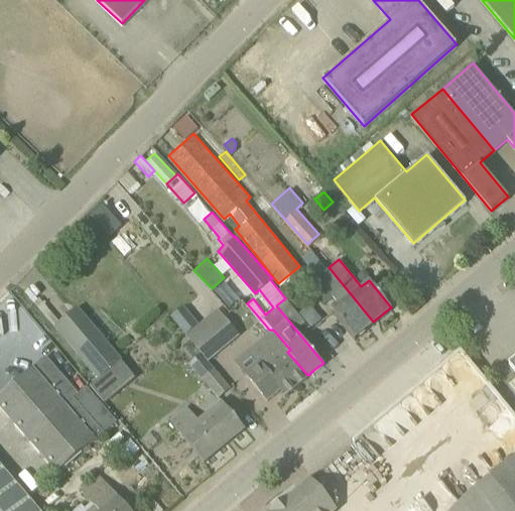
[(329,267),(317,276),(340,303),(332,309),(354,338),(373,322),(329,267)]
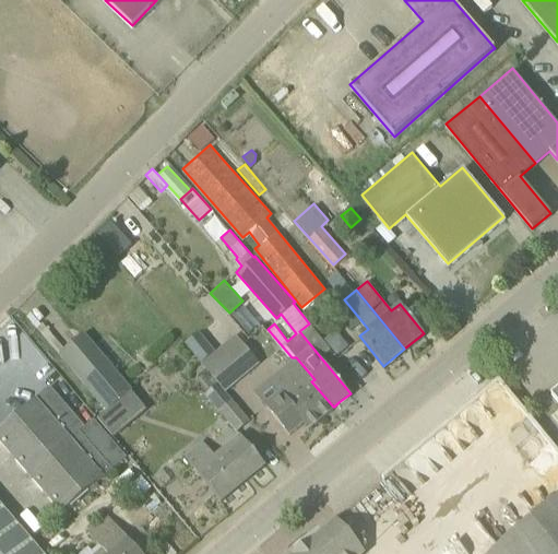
[(334,329),(324,337),(336,352),(346,344),(334,329)]
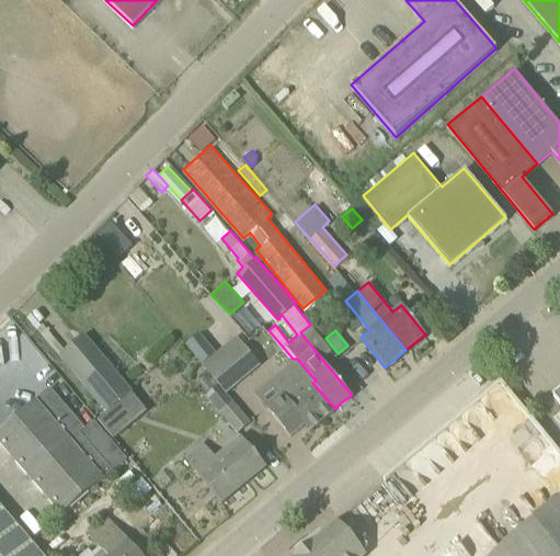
[(113,404),(130,389),(82,331),(56,353),(113,421),(103,429),(117,446),(136,431),(113,404)]
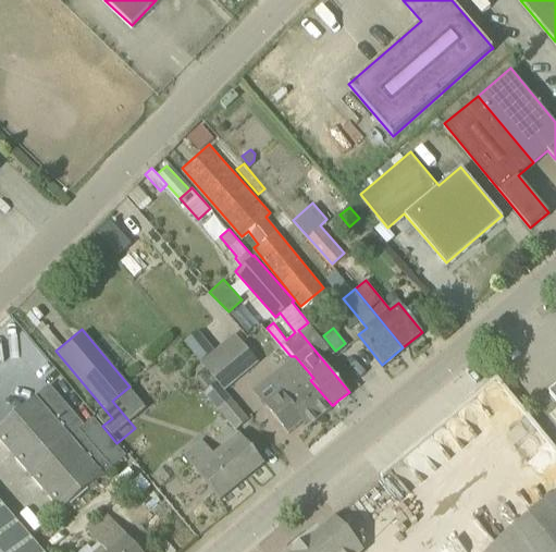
[(224,388),(257,360),(234,330),(214,347),(199,329),(186,340),(200,358),(199,359),(200,360),(215,380),(224,388)]
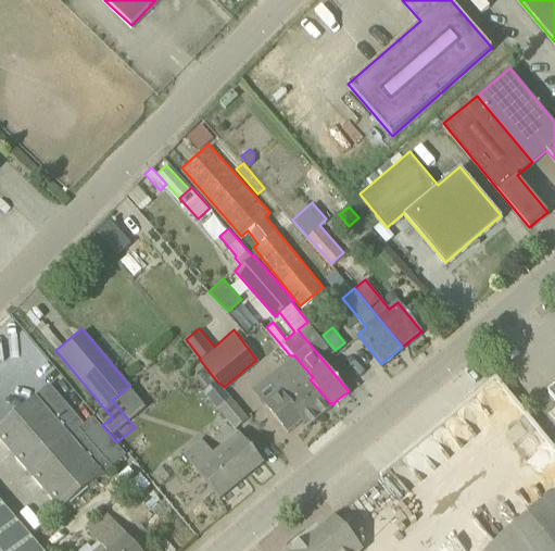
[(306,425),(331,404),(310,379),(313,377),(294,355),(290,355),(266,375),(277,388),(264,399),(253,388),(288,430),(302,418),(306,425)]
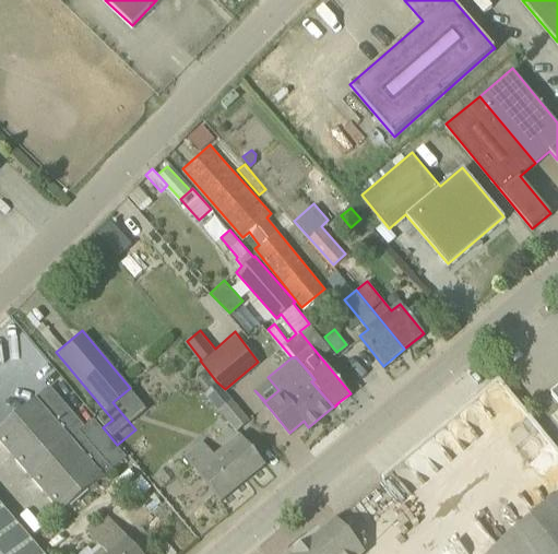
[(216,381),(201,362),(193,368),(210,387),(216,381)]
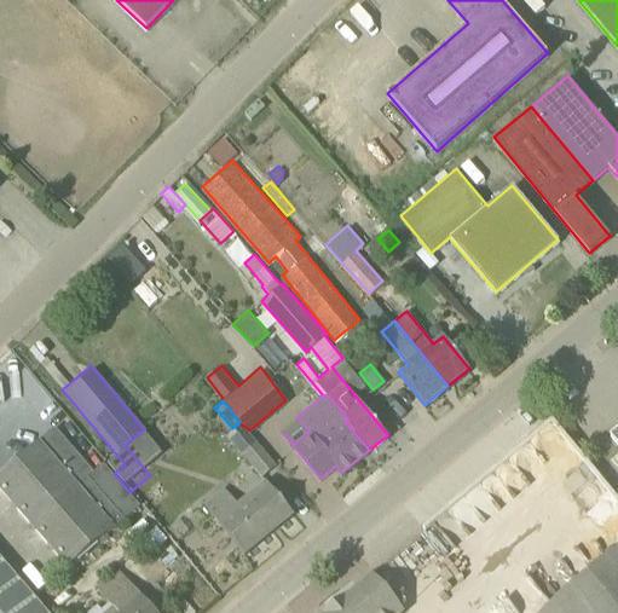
[(0,454),(19,434),(0,414),(0,454)]
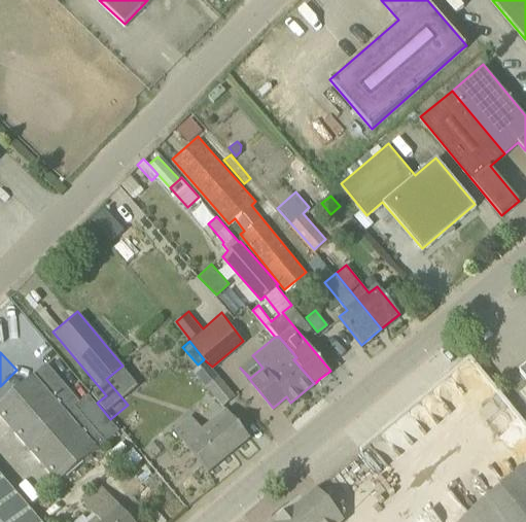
[(222,405),(235,393),(212,367),(204,359),(198,364),(193,369),(206,385),(222,405)]
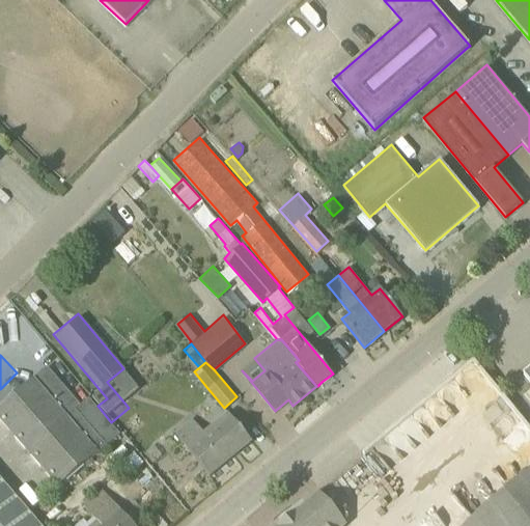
[(0,417),(58,485),(106,443),(93,430),(99,425),(96,422),(91,416),(80,403),(79,402),(47,364),(0,405),(0,417)]
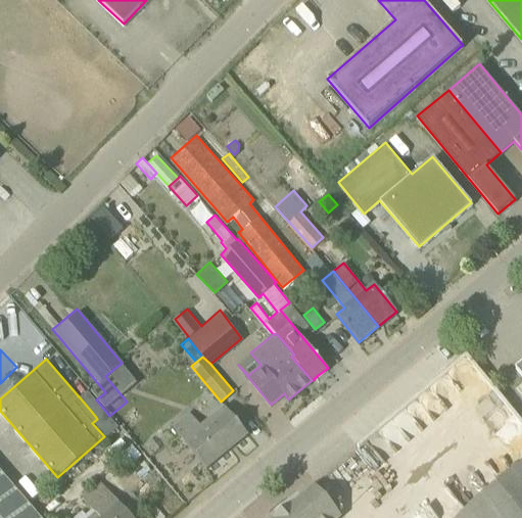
[(87,388),(78,395),(79,396),(90,410),(95,416),(97,419),(92,423),(104,436),(117,425),(109,416),(96,399),(87,388)]
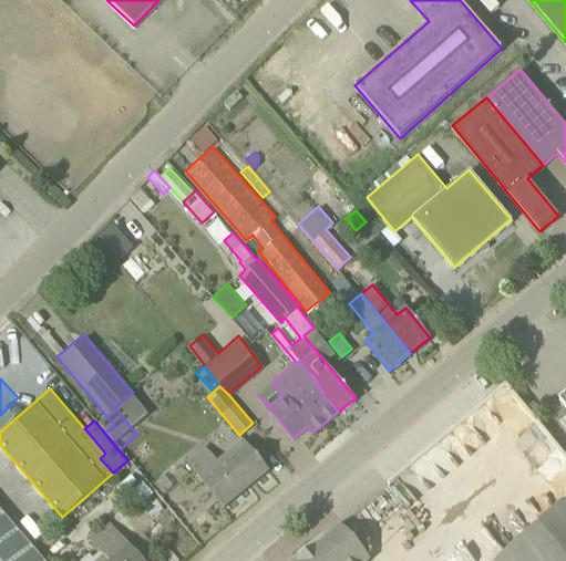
[(224,506),(268,469),(244,439),(218,460),(204,443),(185,458),(224,506)]
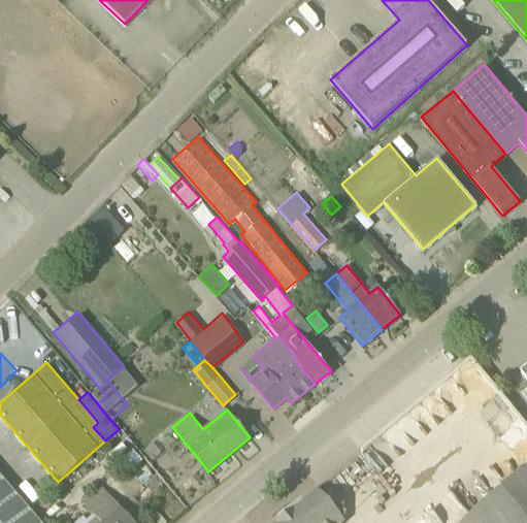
[(526,522),(526,465),(457,522),(526,522)]
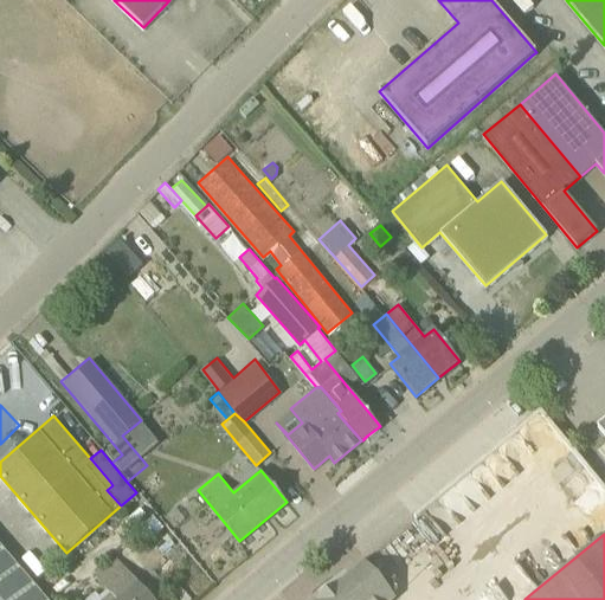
[(51,599),(0,542),(0,599),(51,599)]
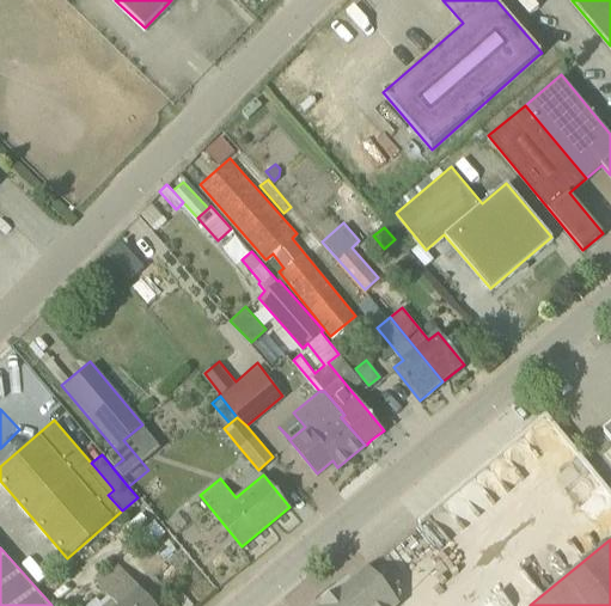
[(110,597),(98,605),(156,605),(116,559),(96,579),(110,597)]
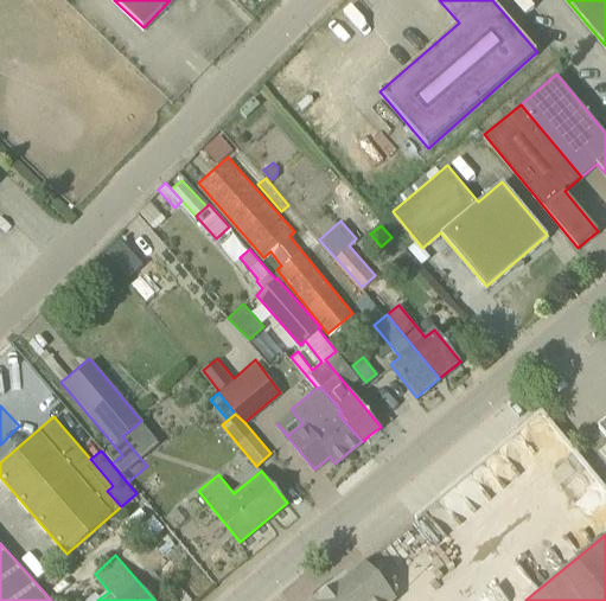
[(329,586),(321,592),(324,594),(316,600),(389,600),(395,596),(364,561),(331,588),(329,586)]
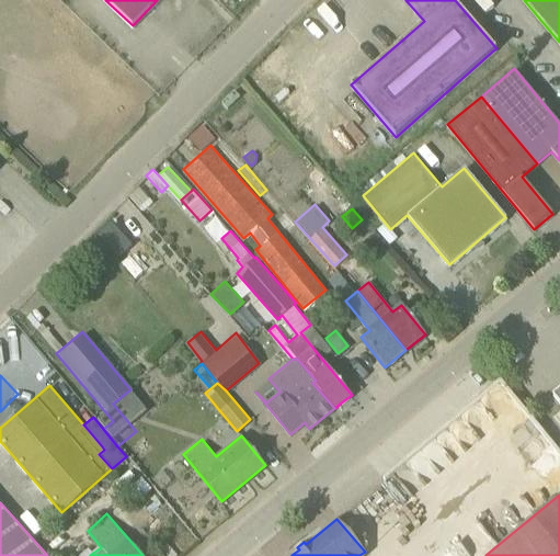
[(49,526),(43,531),(48,537),(54,532),(49,526)]
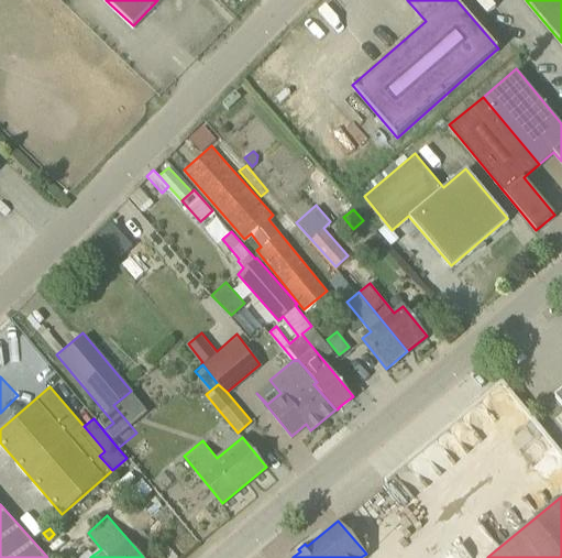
[(160,548),(167,557),(174,557),(178,555),(167,543),(160,548)]
